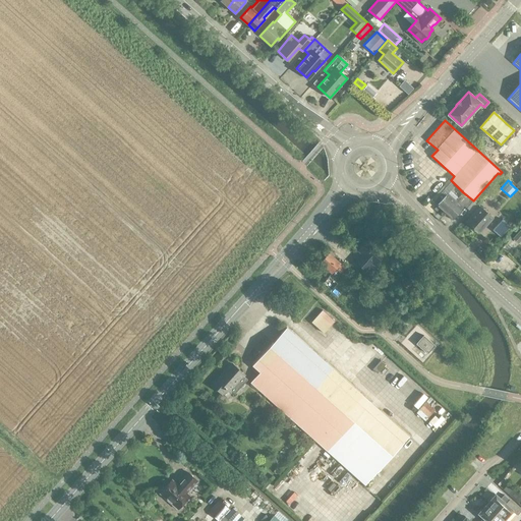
[(444,212),(454,200),(447,193),(455,185),(451,181),(446,187),(432,201),(437,205),(443,211),(444,212)]
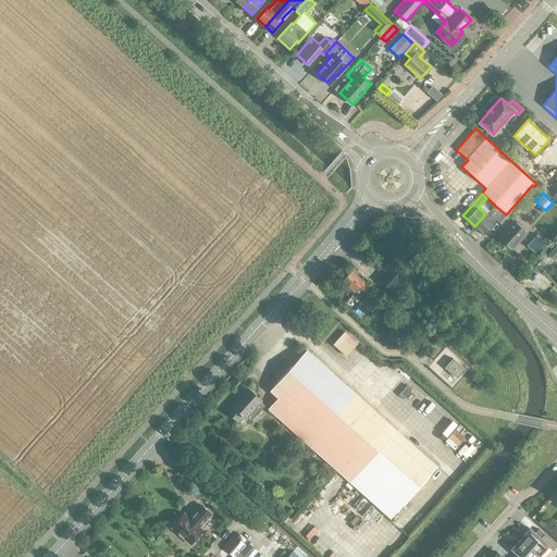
[(489,211),(485,214),(474,226),(483,234),(494,222),(493,222),(496,220),(503,225),(510,217),(507,213),(506,214),(495,206),(490,212),(489,211)]
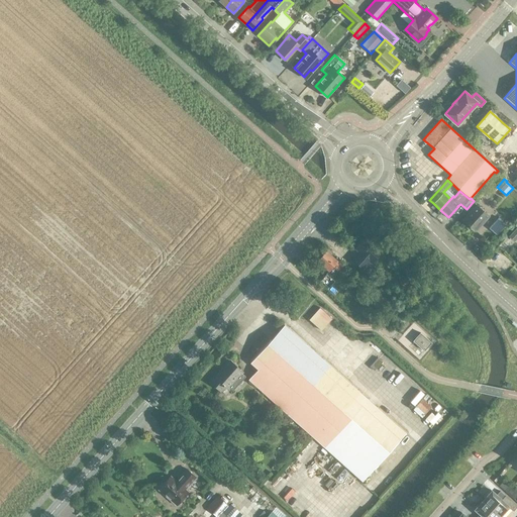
[(489,215),(477,205),(463,220),(475,231),(489,215)]
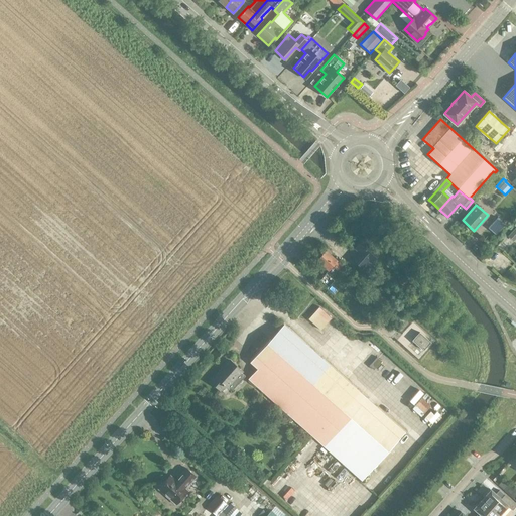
[(496,236),(506,225),(497,218),(488,228),(496,236)]
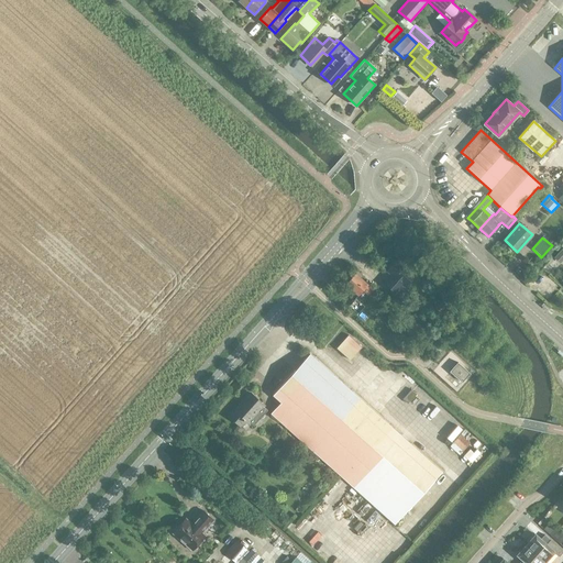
[(405,286),(415,274),(398,258),(387,271),(394,276),(392,278),(390,277),(385,283),(395,291),(403,284),(405,286)]
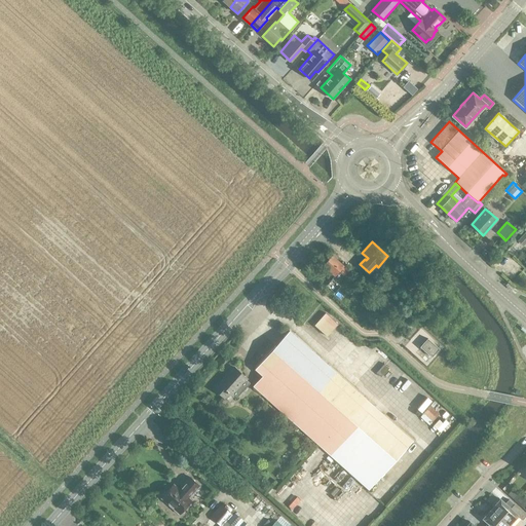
[(343,274),(348,269),(332,255),(323,265),(334,275),(338,270),(343,274)]
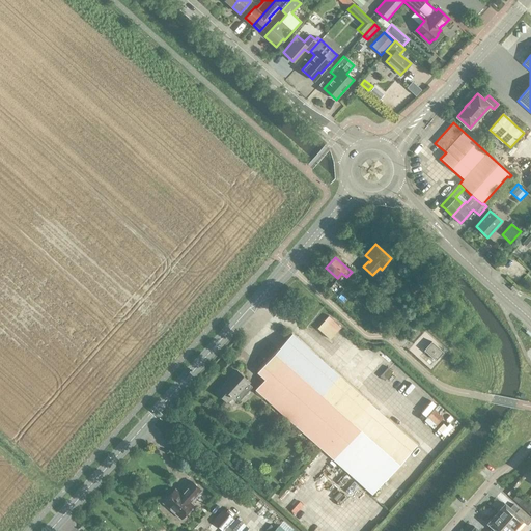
[(335,281),(329,288),(337,296),(343,289),(335,281)]
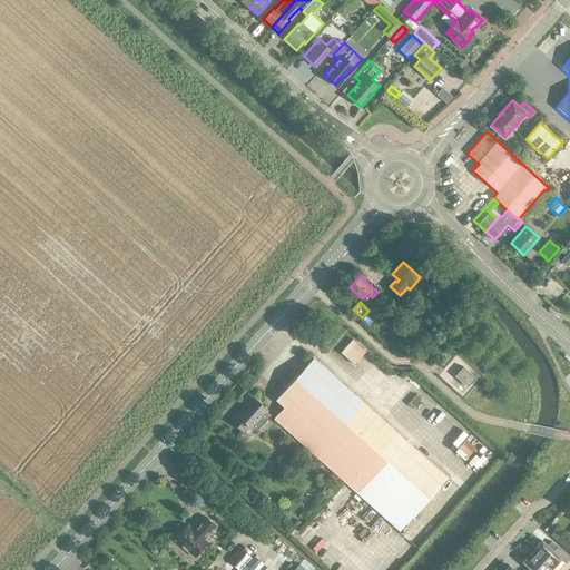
[(438,343),(432,337),(424,346),(431,352),(438,343)]
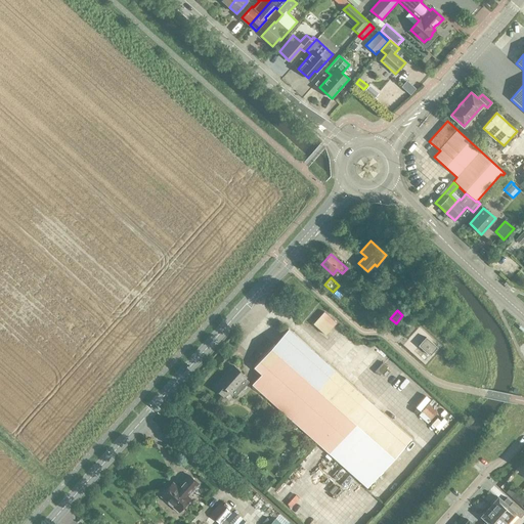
[(324,311),(313,323),(325,335),(337,322),(329,315),(324,311)]
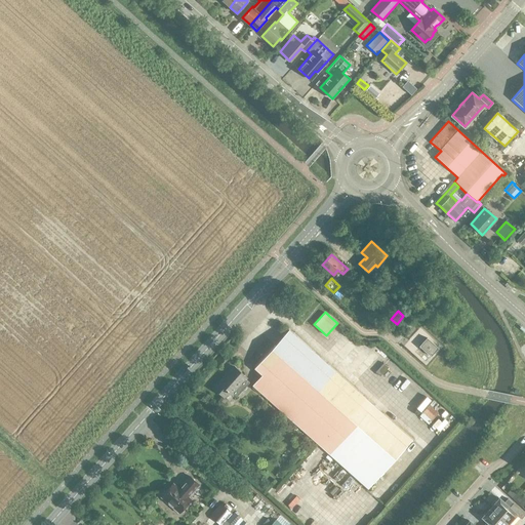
[(368,489),(412,439),(288,329),(254,368),(261,374),(252,386),(368,489)]
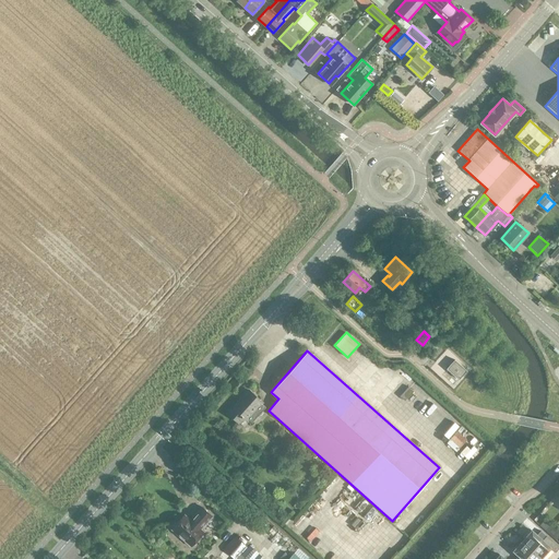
[(466,370),(454,359),(447,368),(441,375),(453,384),(459,379),(466,370)]
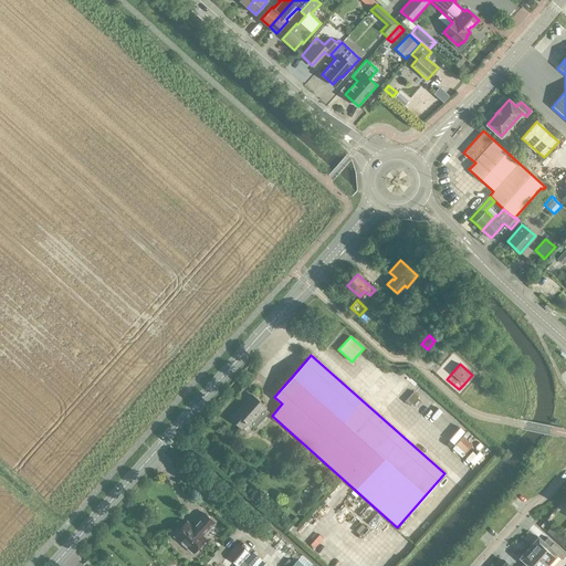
[(252,395),(248,399),(230,418),(240,427),(245,421),(249,423),(250,422),(255,427),(269,412),(264,408),(265,406),(252,395)]
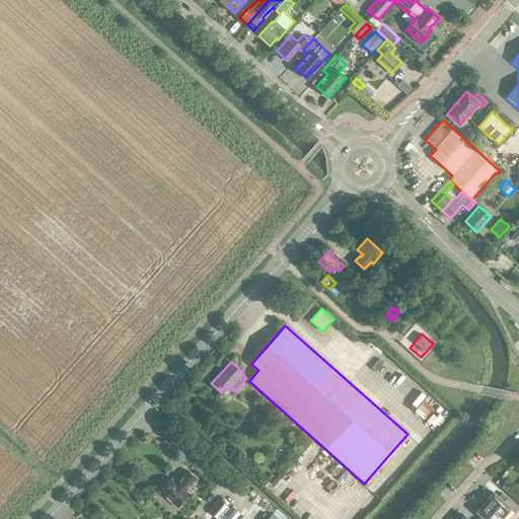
[(424,418),(434,406),(426,398),(415,409),(424,418)]
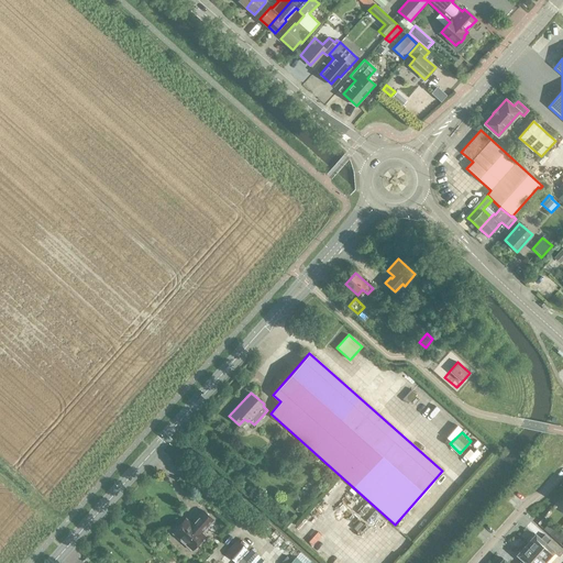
[(173,533),(192,550),(205,536),(202,532),(213,519),(203,510),(191,523),(186,518),(173,533)]
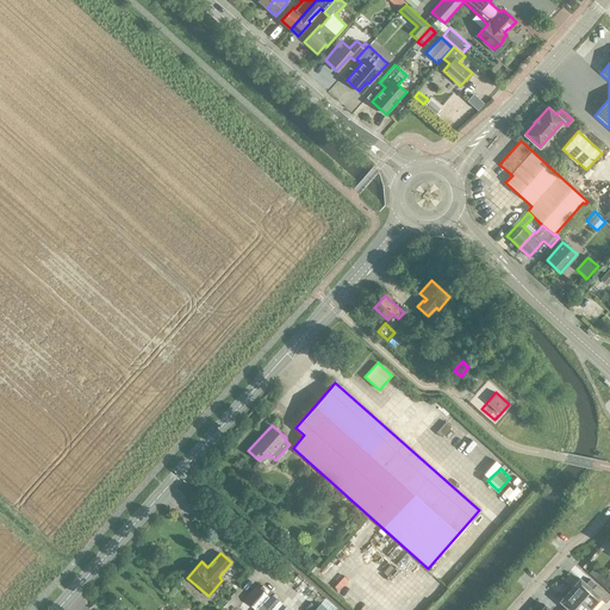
[(605,587),(609,584),(593,570),(590,574),(605,587)]
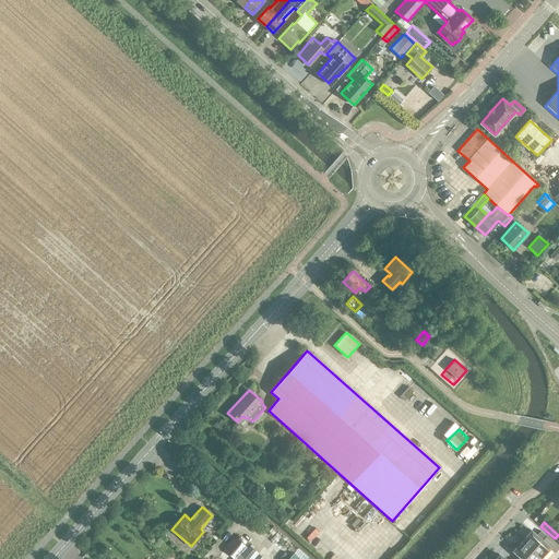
[(542,539),(531,530),(526,534),(526,535),(522,540),(540,557),(549,547),(555,552),(558,547),(558,546),(546,535),(542,539)]
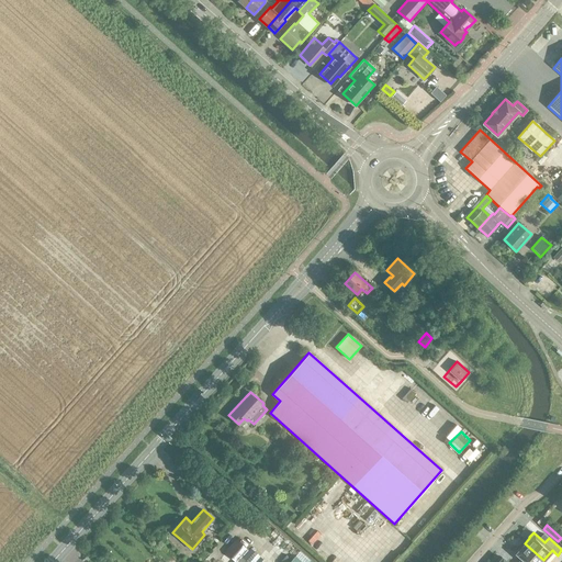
[(237,540),(226,553),(235,561),(236,561),(248,550),(237,540)]
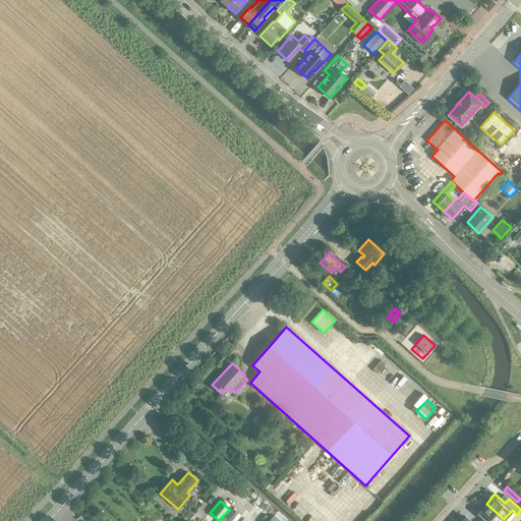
[(502,520),(504,519),(486,504),(482,508),(481,508),(477,512),(486,520),(502,520)]
